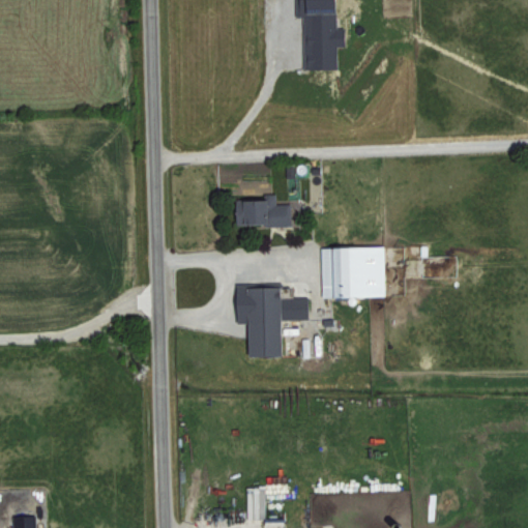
[(294,0),(334,0),(335,29),(343,29),(344,47),(335,47),(335,70),(302,70),(301,19),(294,19),(294,0)]
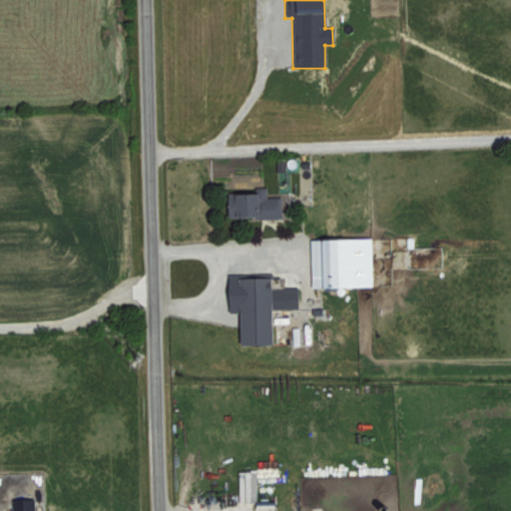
[(300,161),(306,161),(306,159),(308,159),(308,161),(309,169),(301,169),(300,161)]
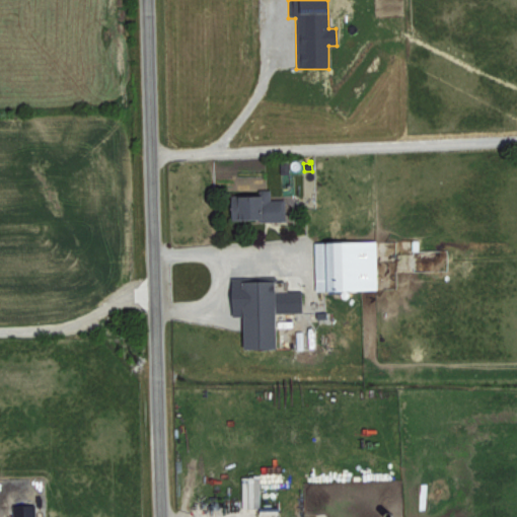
[(278,164),(287,163),(287,174),(279,174),(278,164)]
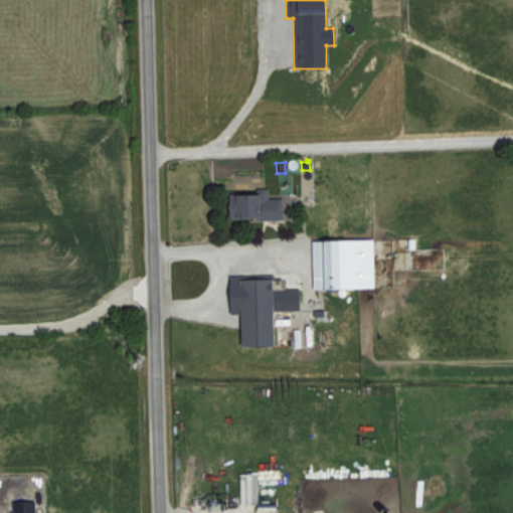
[(227,195),(236,195),(255,195),(255,189),(268,189),(268,199),(282,198),(283,221),(257,221),(257,218),(228,219),(227,195)]
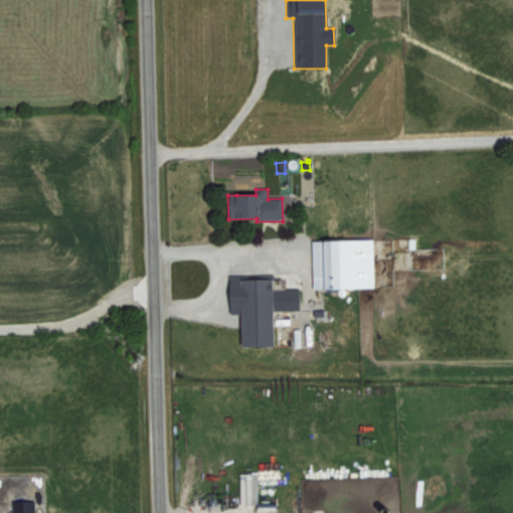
[(314,241),(315,290),(378,288),(377,239),(314,241)]
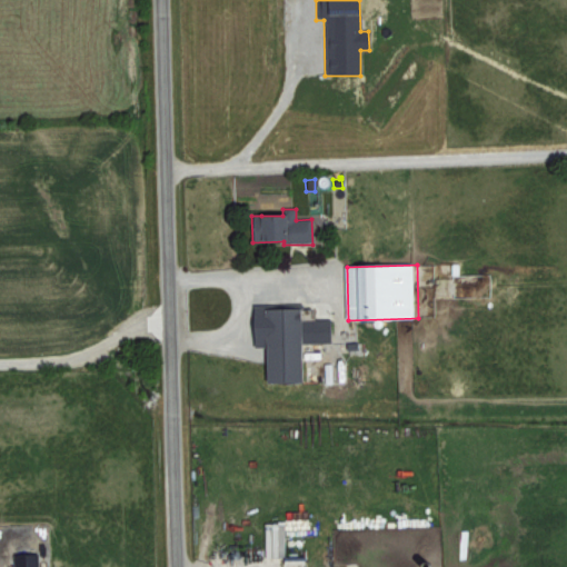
[(307,344),(335,344),(334,319),(307,320),(307,308),(269,309),(269,306),(258,306),(259,348),(272,347),(274,384),(308,384),(307,344)]
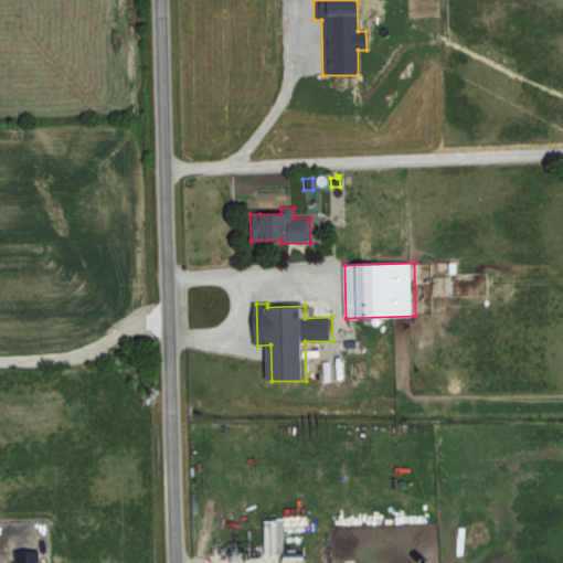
[(284,554),(284,520),(263,521),(263,554),(284,554)]
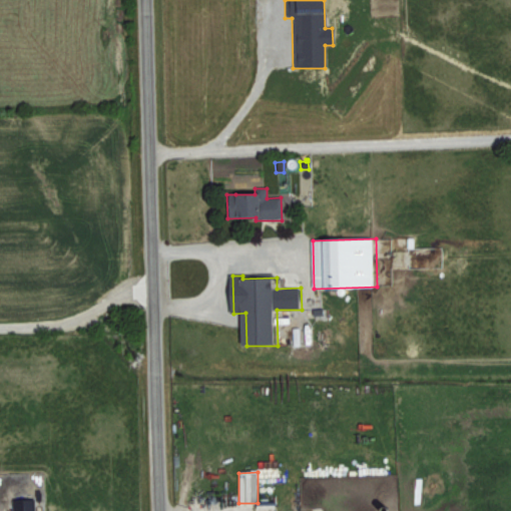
[(14,501),(14,510),(36,510),(36,500),(14,501)]
